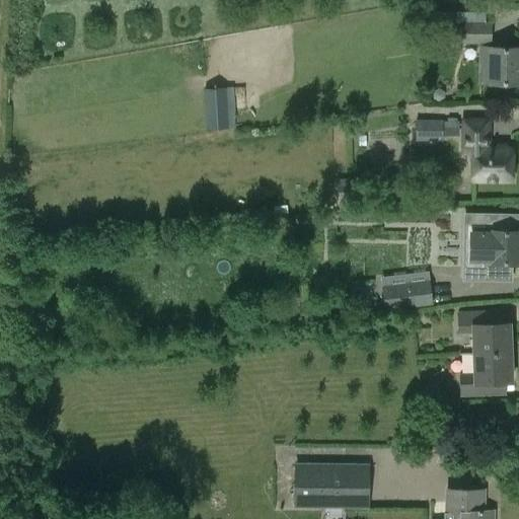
[(485,11),(419,11),(419,22),(430,22),(485,21),(485,11)]
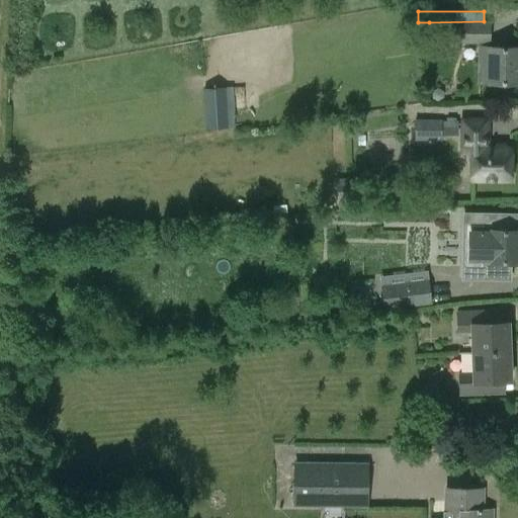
[(429,27),(449,27),(449,42),(490,44),(490,21),(484,21),(429,22),(429,27)]
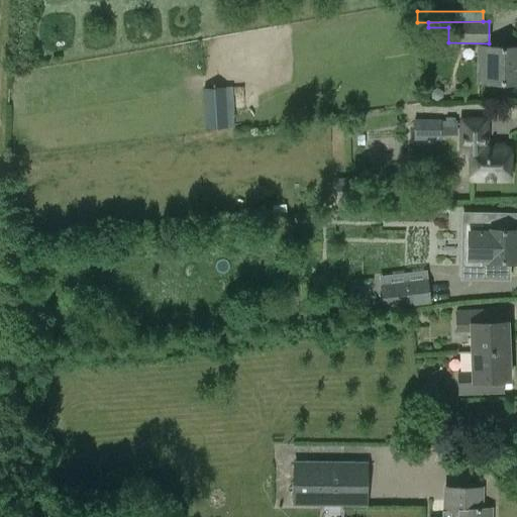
[(516,46),(476,47),(476,83),(516,82),(516,46)]
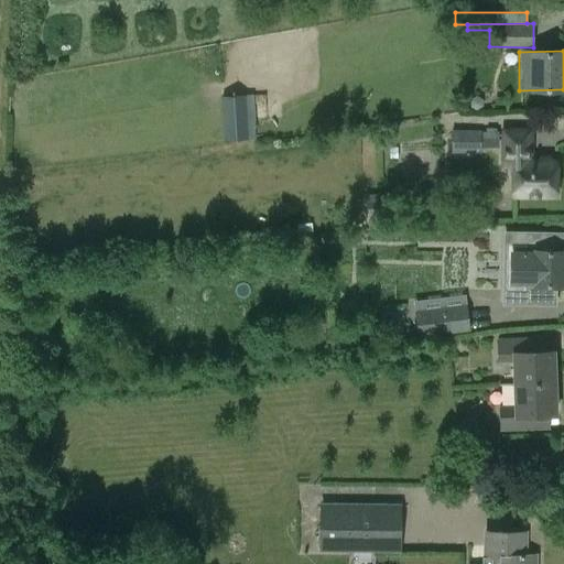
[(225,140),(256,138),(255,119),(248,119),(247,114),(255,112),(252,94),(220,96),(225,140)]
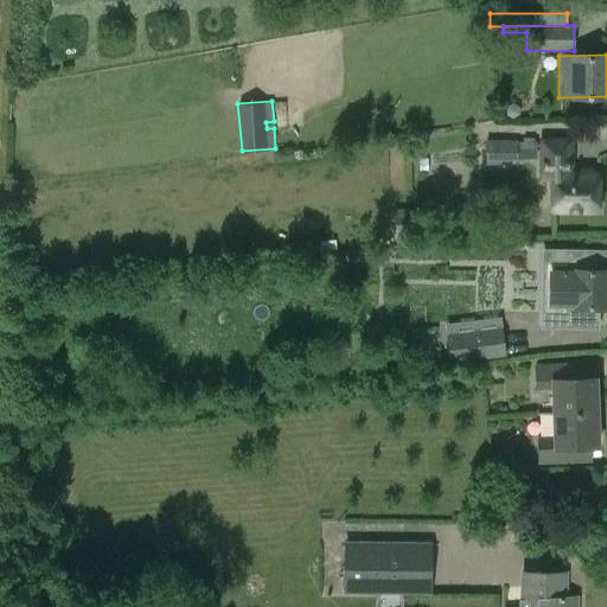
[(485,163),(517,163),(517,139),(485,139),(485,163)]
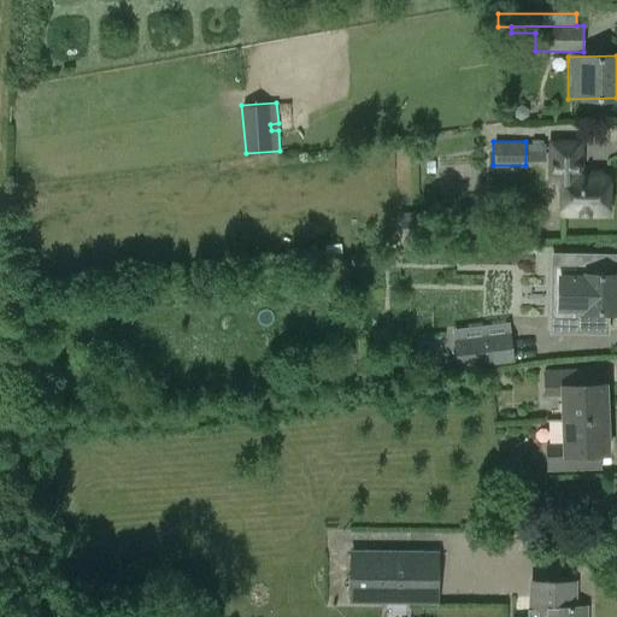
[(606,213),(607,176),(580,175),(581,142),(552,141),(551,178),(562,178),(560,212),(606,213)]
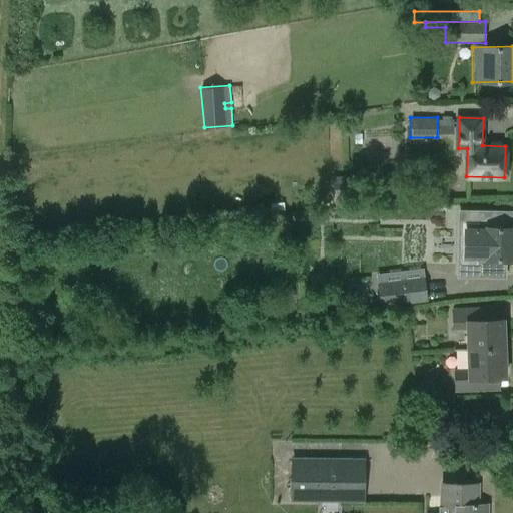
[(505,277),(506,259),(512,259),(512,255),(512,254),(512,209),(457,208),(456,276),(505,277)]
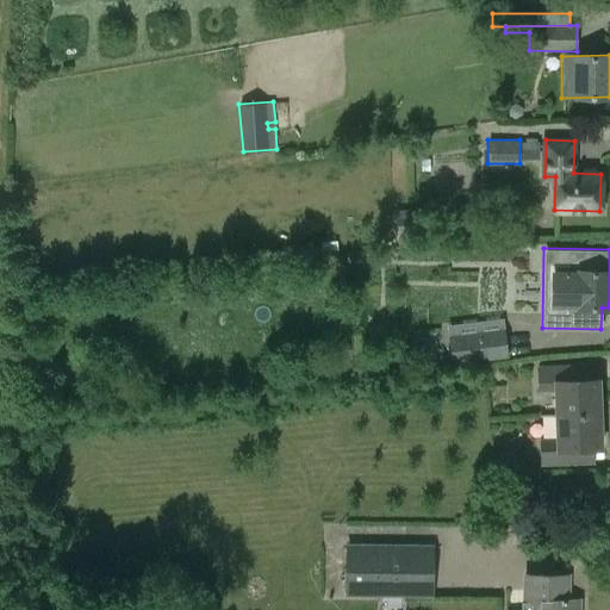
[(504,327),(448,334),(452,363),(508,356),(504,327)]
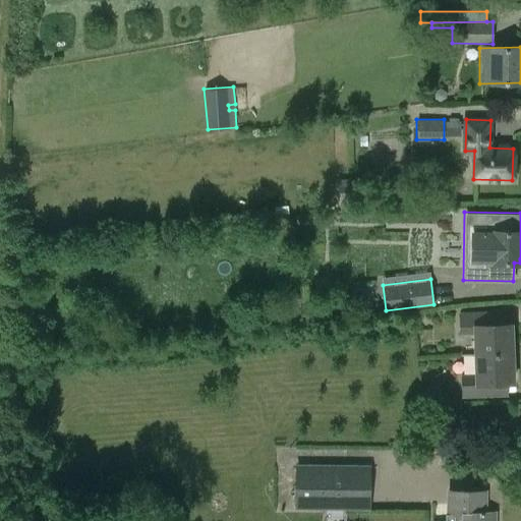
[(459,334),(474,333),(474,355),(513,353),(512,324),(505,324),(505,309),(458,311),(459,334)]
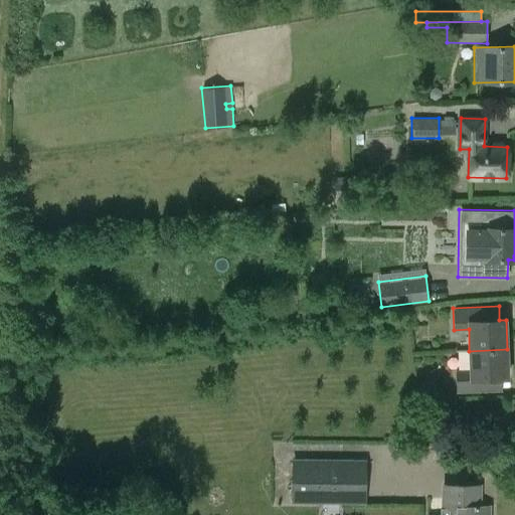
[(470,368),(455,369),(456,391),(501,390),(501,378),(508,377),(507,349),(469,351),(470,368)]
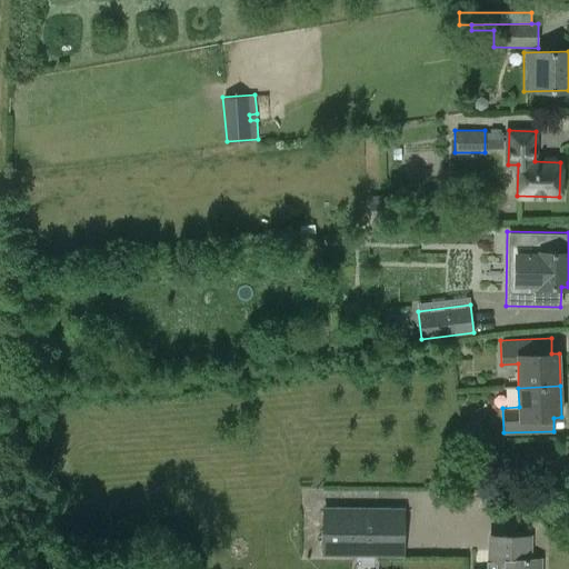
[(387,552),(387,509),(323,509),(323,552),(387,552)]
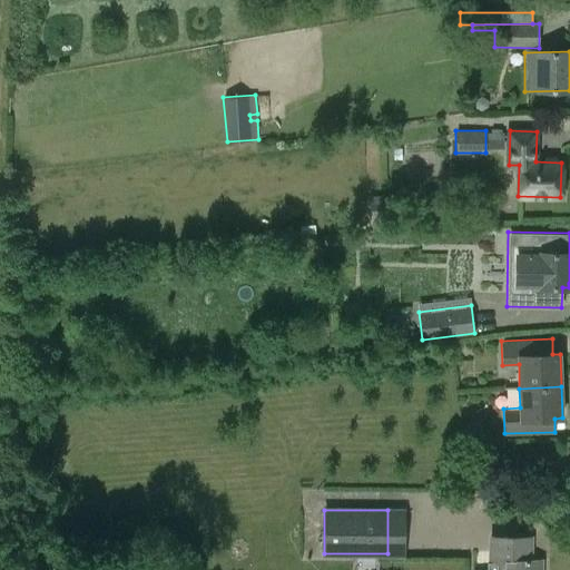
[(541,569),(542,560),(532,560),(532,537),(490,536),(489,569),(541,569)]
